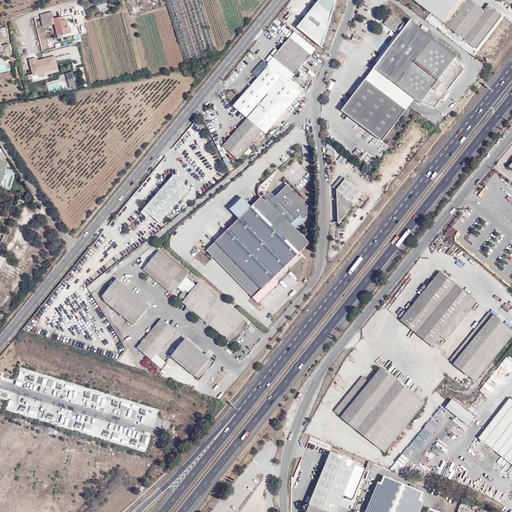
[(319,0),(297,28),(322,48),(336,0),(319,0)]
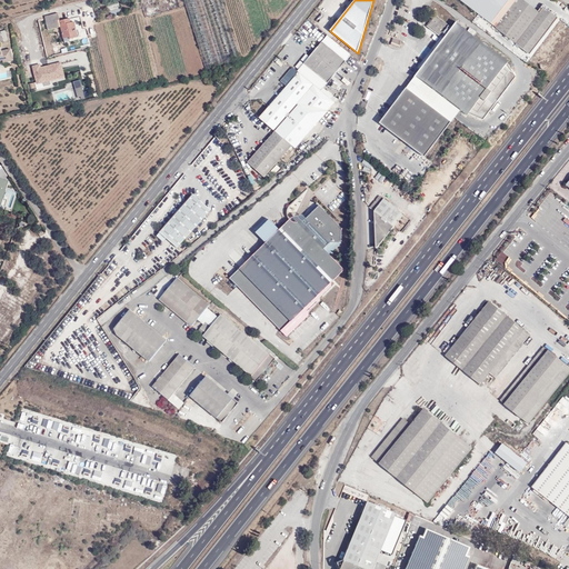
[(460,0),(491,23),(502,8),(508,0),(460,0)]
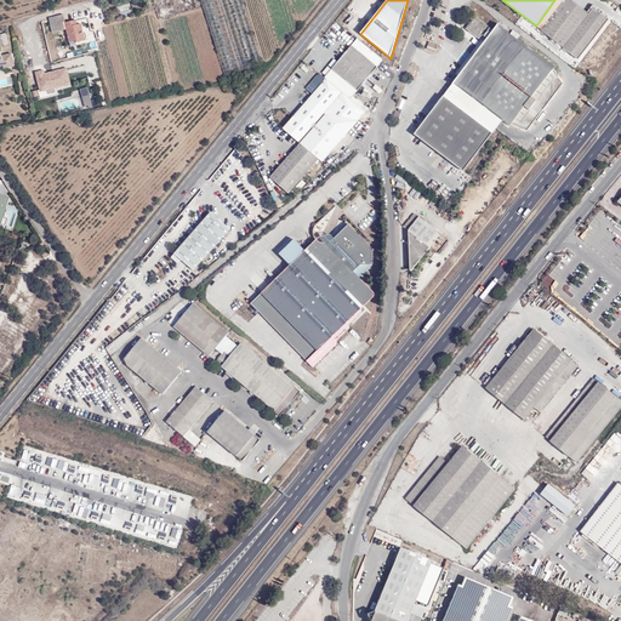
[(554,13),(541,30),(563,47),(596,9),(594,7),(590,13),(571,0),(554,0),(548,9),(554,13)]
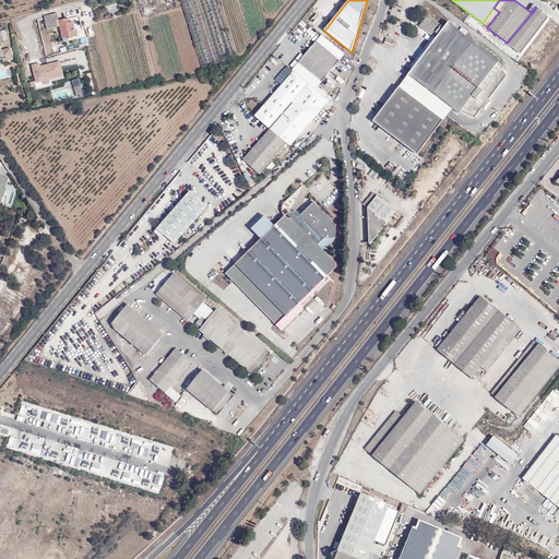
[(116,2),(106,6),(109,15),(119,12),(116,2)]
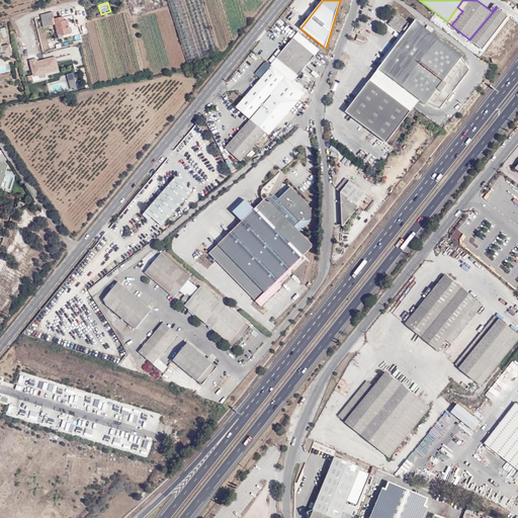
[(483,50),(508,16),(497,7),(469,39),(483,50)]
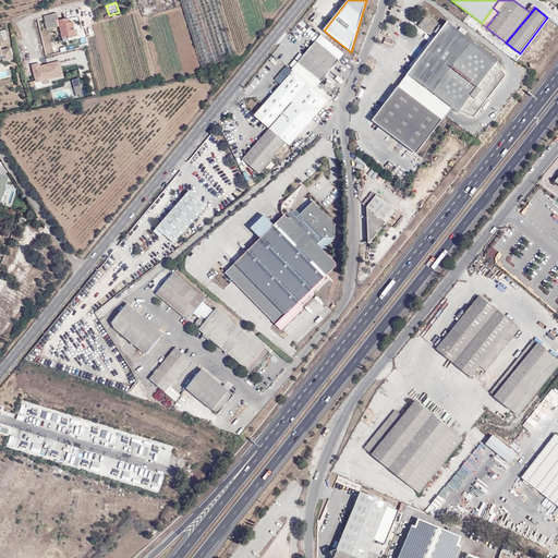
[(69,17),(59,20),(57,13),(44,16),(47,29),(60,26),(62,38),(69,36),(69,38),(76,36),(73,22),(70,22),(69,17)]
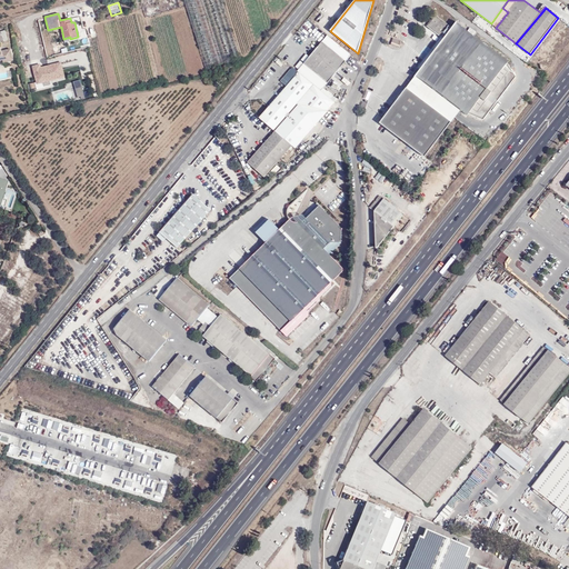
[(422,60),(426,62),(416,76),(460,110),(467,116),(469,113),(483,120),(516,77),(507,63),(508,61),(473,36),(476,32),(470,28),(468,31),(457,22),(452,28),(436,16),(427,26),(443,39),(441,42),(438,40),(437,42),(437,46),(438,46),(428,59),(426,57),(422,60)]
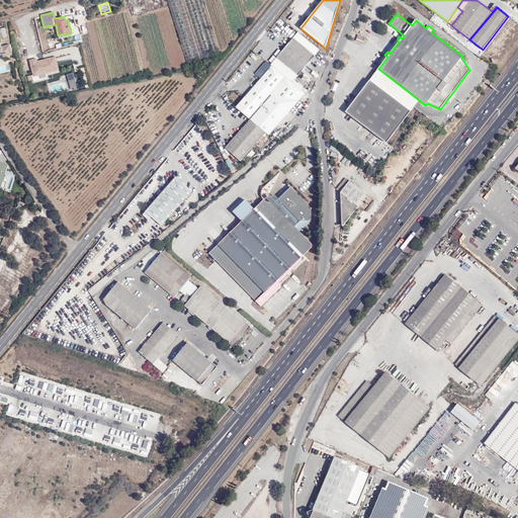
[(320,50),(298,32),(293,37),(316,56),(320,50)]
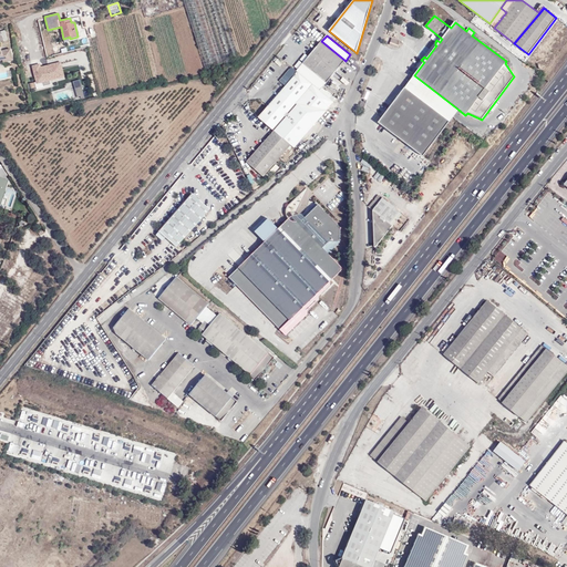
[(398,48),(400,41),(387,37),(385,37),(384,40),(391,42),(390,44),(398,48)]
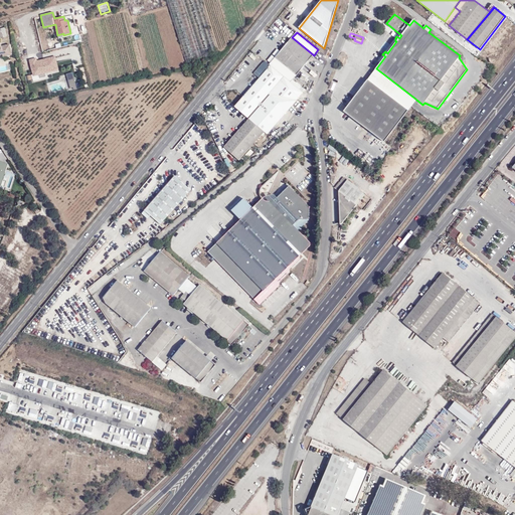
[(314,55),(292,37),(276,57),(281,62),(279,65),(286,71),(289,68),(297,75),(314,55)]
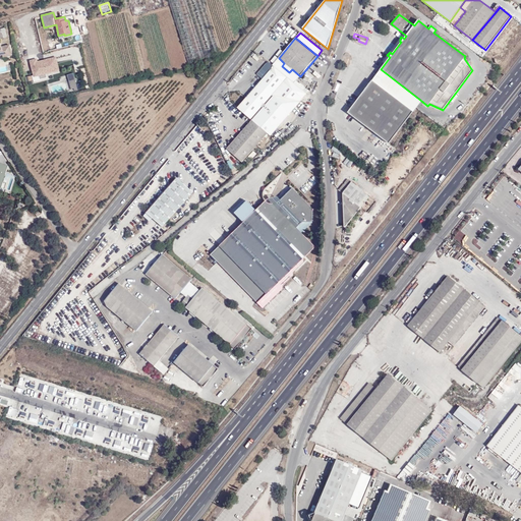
[(4,57),(13,55),(10,45),(0,47),(0,55),(3,54),(4,57)]
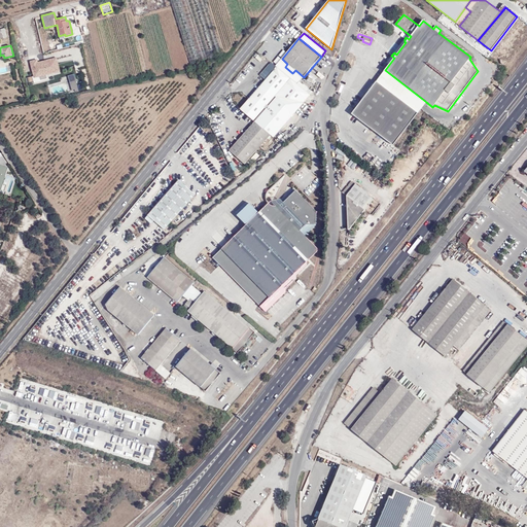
[(34,77),(60,71),(57,57),(38,61),(37,59),(30,60),(34,77)]
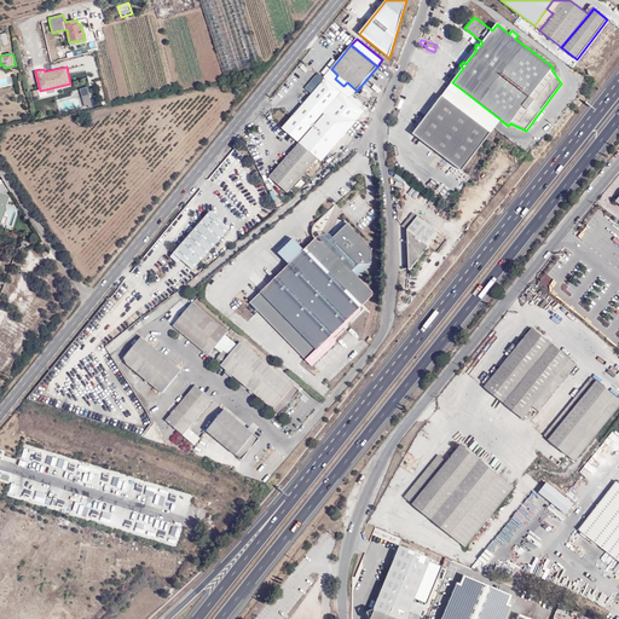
[(343,86),(335,79),(337,75),(331,69),(324,77),(325,79),(351,99),(359,105),(360,103),(352,97),(357,91),(347,82),(343,86)]
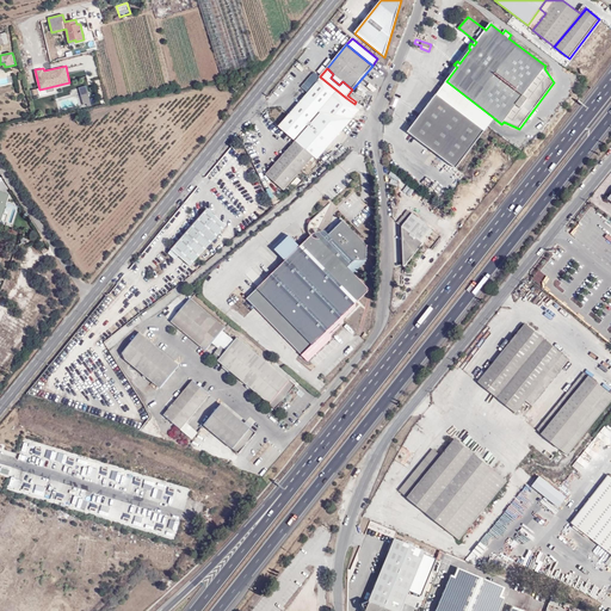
[(69,79),(87,75),(86,69),(68,74),(69,79)]
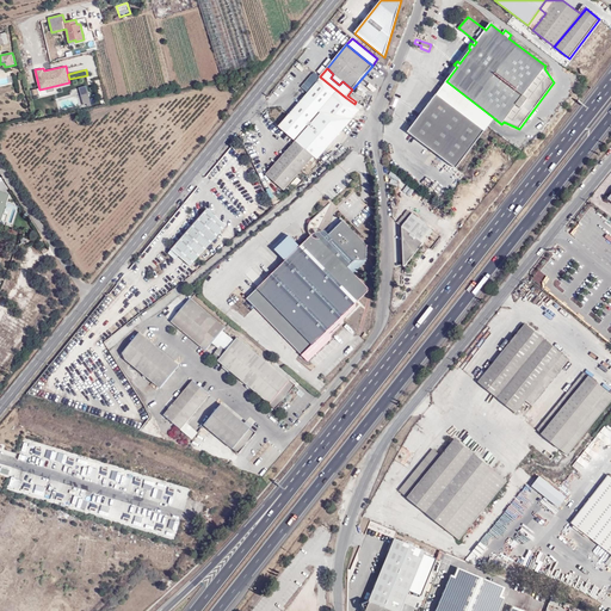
[(318,159),(360,110),(355,104),(346,98),(321,78),(278,127),(294,140),(319,112),(321,113),(266,174),(284,191),(314,156),(318,159)]
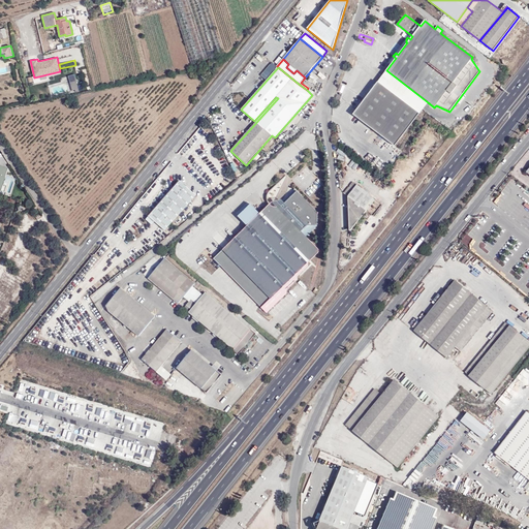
[(428,102),(386,70),(383,74),(381,76),(382,78),(423,110),(426,106),(428,102)]
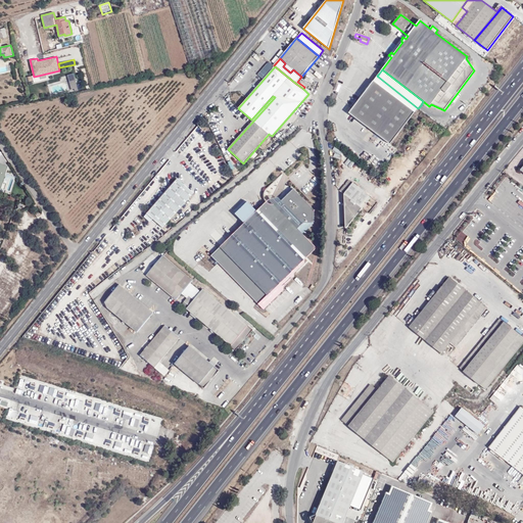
[(74,73),(67,75),(72,90),(78,88),(74,73)]
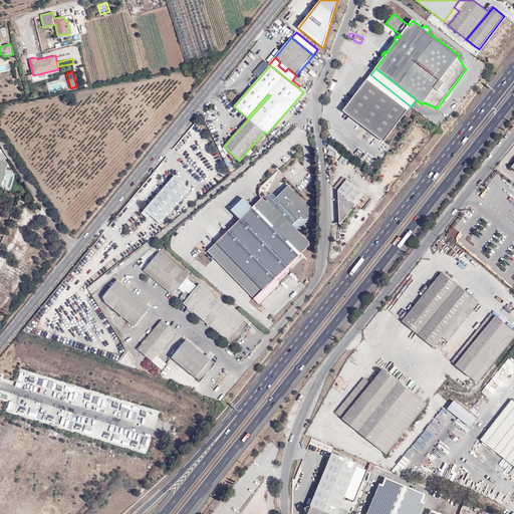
[(76,85),(82,84),(80,72),(74,73),(76,85)]
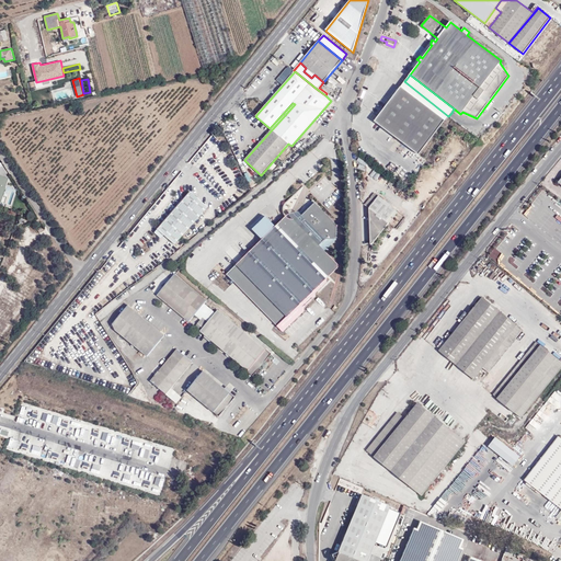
[(445,121),(448,116),(405,82),(402,88),(445,121)]
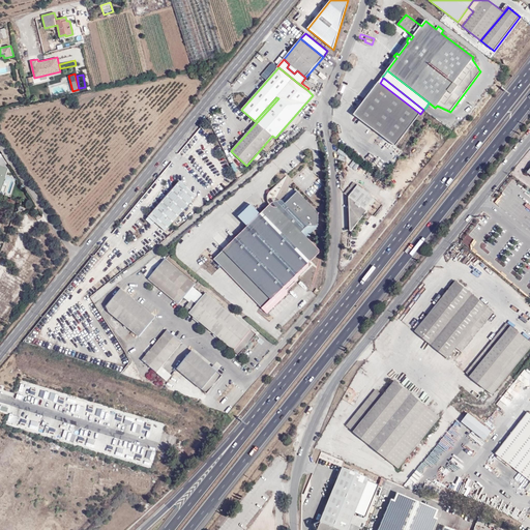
[(380,83),(379,82),(364,100),(366,101),(380,83)]
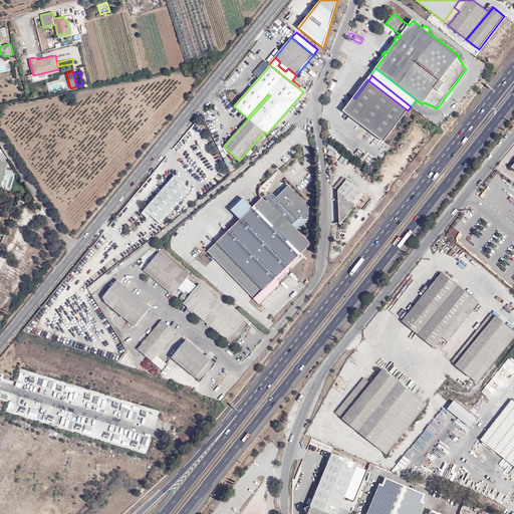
[(368,80),(355,98),(353,97),(343,111),(383,142),(408,110),(368,80)]
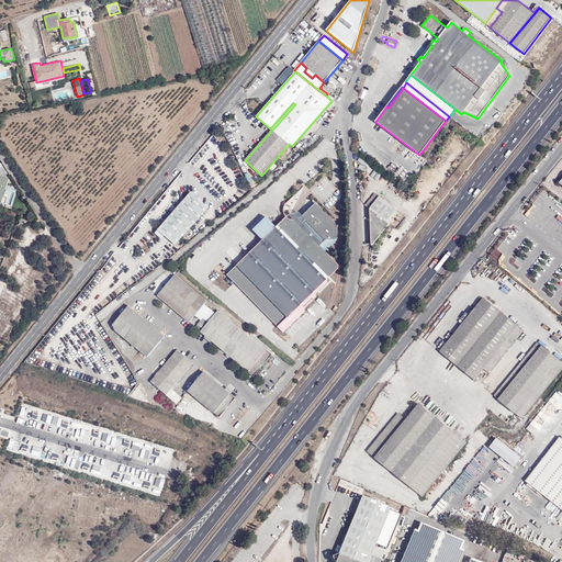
[(0,175),(0,201),(12,205),(17,189),(6,186),(8,177),(0,175)]
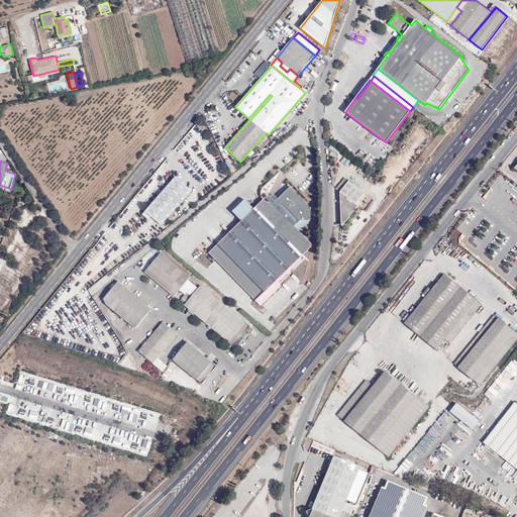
[(175,176),(144,210),(145,211),(151,216),(162,225),(191,191),(175,176)]
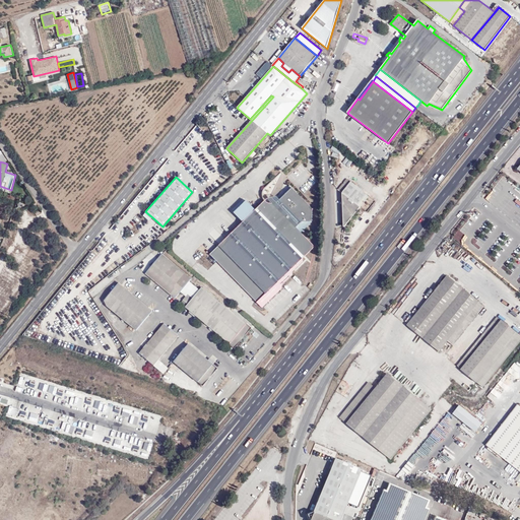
[(347,180),(339,190),(342,193),(361,207),(369,196),(347,180)]
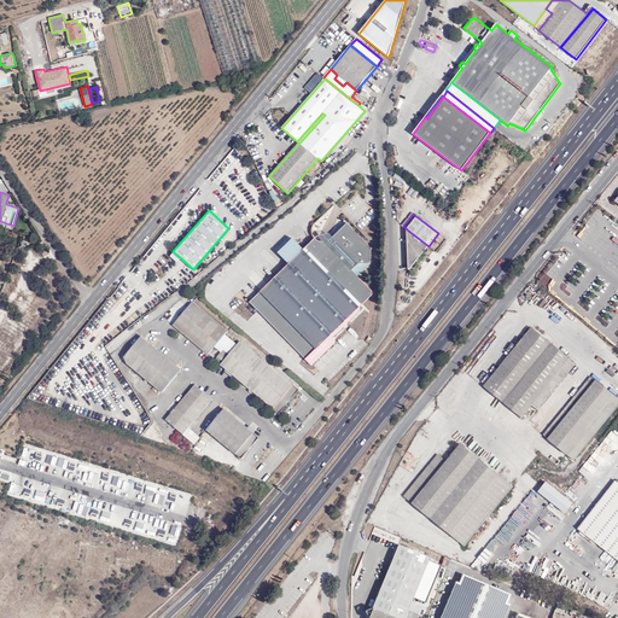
[(258,312),(260,309),(305,361),(313,367),(336,343),(334,339),(348,327),(347,324),(360,312),(360,308),(372,296),(372,291),(357,277),(371,264),(371,249),(344,221),(322,243),(318,242),(315,239),(303,250),(293,239),(278,252),(289,264),(250,302),(258,312)]
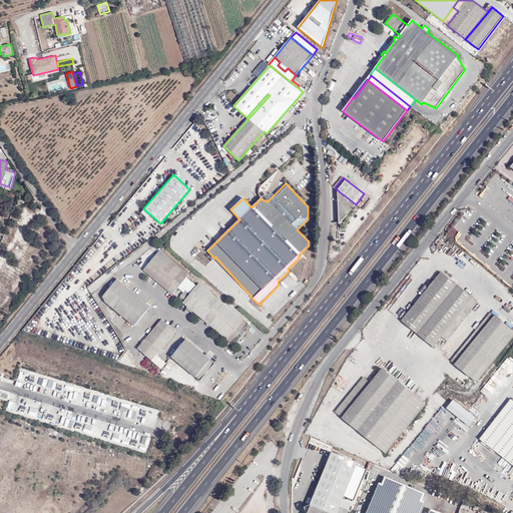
[(355,206),(356,207),(357,205),(356,204),(338,190),(340,223),(355,206)]
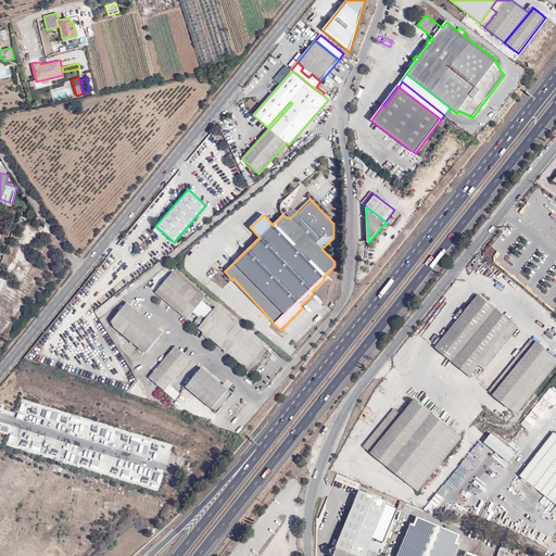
[(153,231),(159,237),(163,232),(156,227),(153,231)]
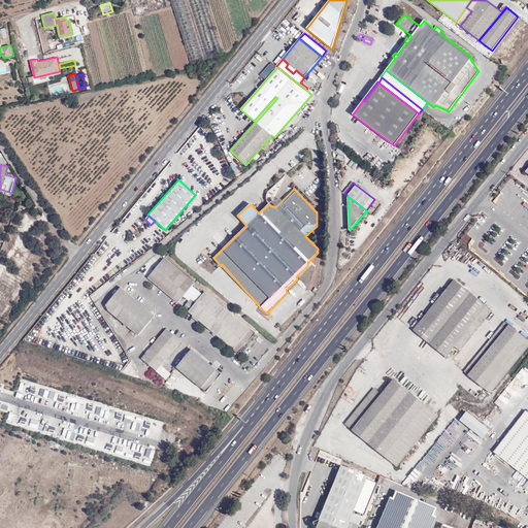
[(147,277),(178,303),(184,296),(192,286),(194,284),(164,258),(147,277)]
